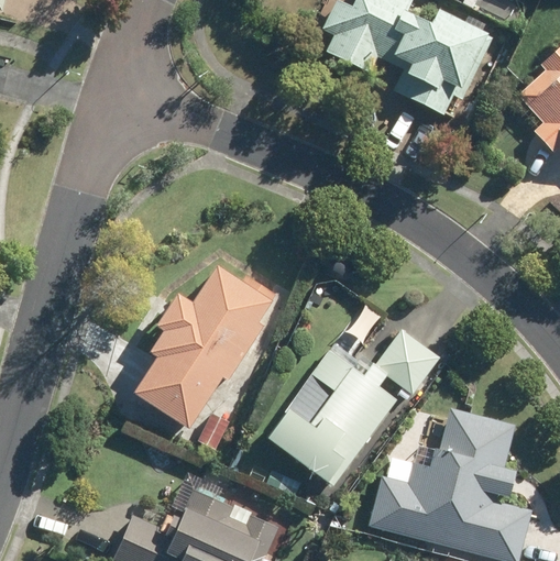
[(414,10),(419,0),(335,0),(321,28),(332,33),(322,56),(363,76),(374,53),(405,67),(394,90),(454,118),(494,34),(435,6),(429,18),(414,10)]
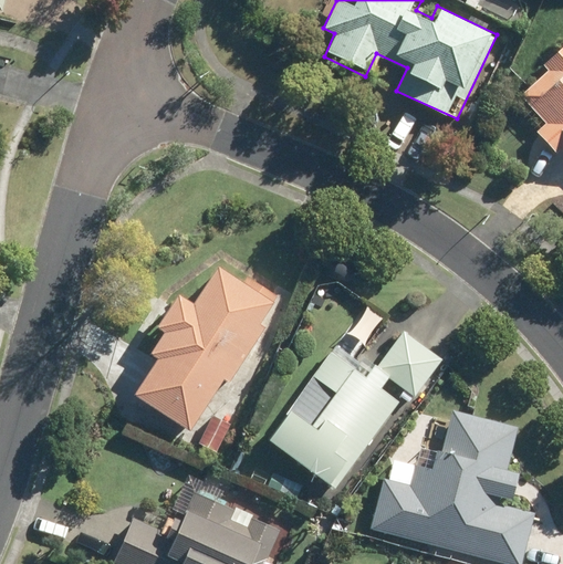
[(562,47),(541,68),(545,72),(521,96),(548,124),(541,132),(561,152),(562,150),(562,47)]
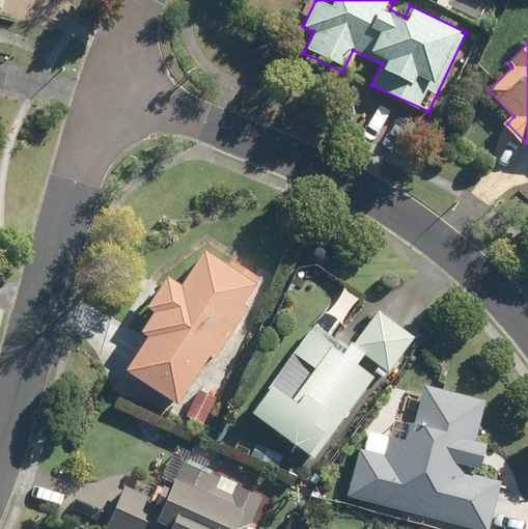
[(250,306),(242,302),(258,277),(211,246),(186,284),(167,272),(142,309),(150,315),(140,333),(143,335),(126,361),(121,368),(176,404),(181,396),(206,357),(214,362),(250,306)]
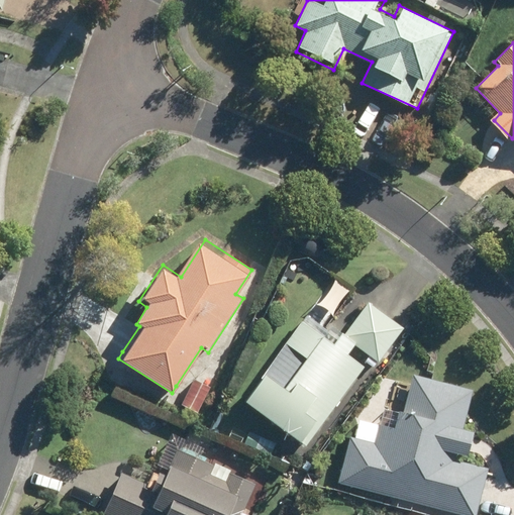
[(357,288),(337,275),(246,405),(308,448),(366,367),(373,372),(407,323),(371,297),(367,303),(353,294),(357,288)]
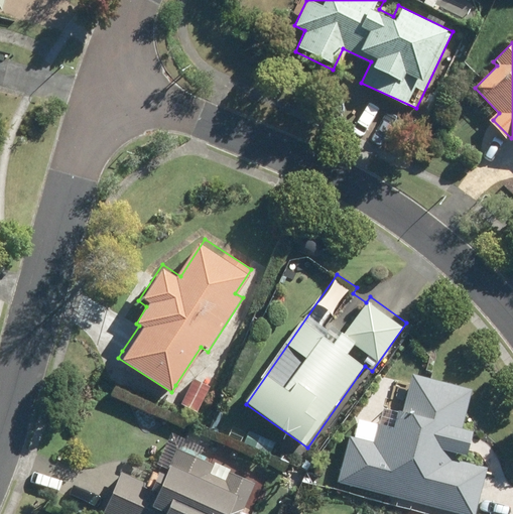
[(472,386),(409,368),(399,405),(384,401),(374,437),(352,431),(338,480),(459,513),(480,513),(495,464),(464,456),(469,437),(472,426),(462,423),(472,386)]
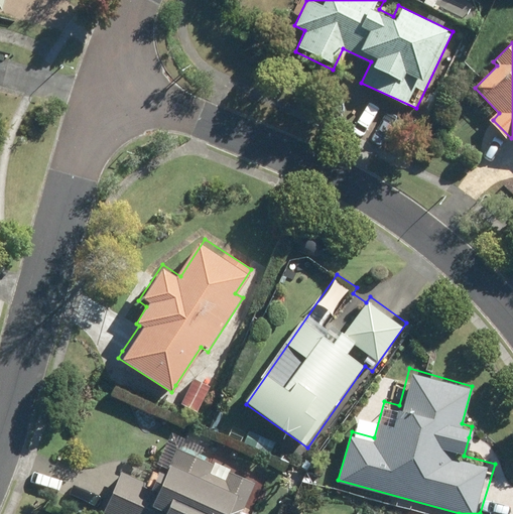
[(145,477),(122,468),(105,513),(229,513),(237,492),(150,461),(150,462),(145,477)]
